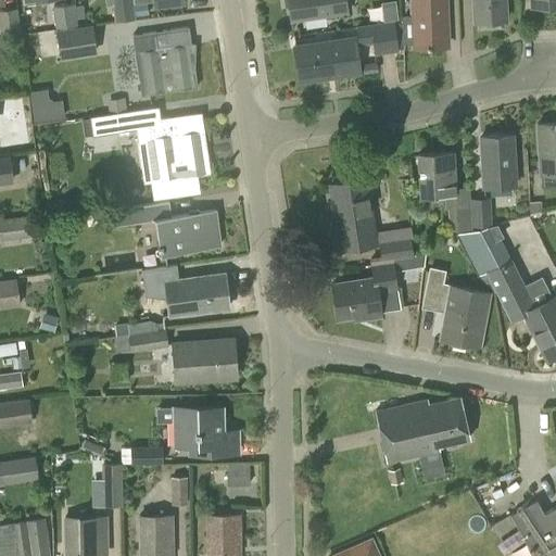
[(135,19),(133,0),(105,0),(106,4),(112,4),(114,22),(135,19)]
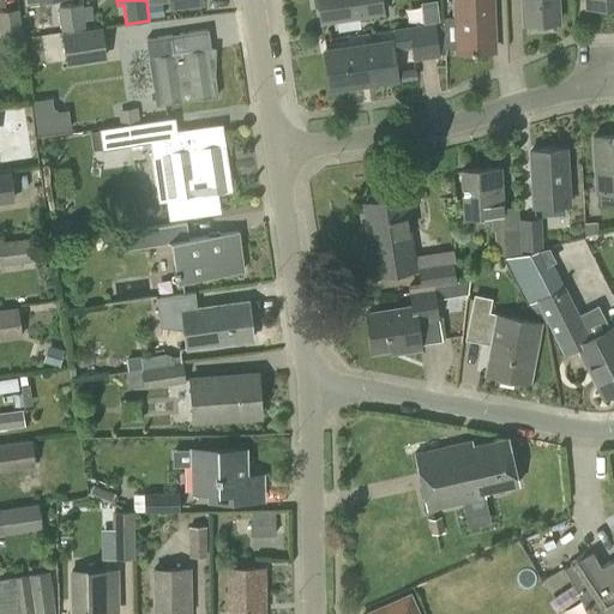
[(320,23),(383,13),(380,0),(313,0),(314,7),(318,7),(320,23)]
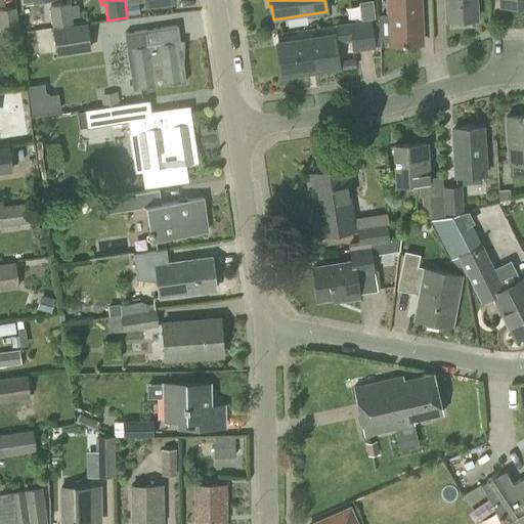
[(362,17),(379,16),(378,0),(362,0),(361,0),(362,17)]
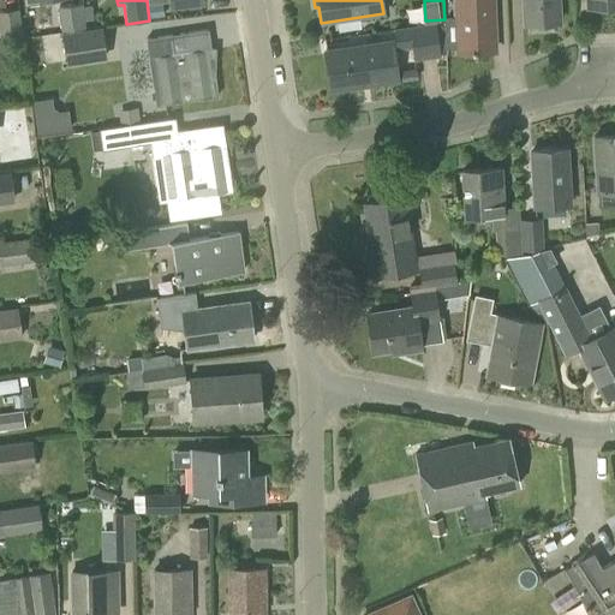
[(455,0),(458,52),(494,51),(491,0),(455,0)]
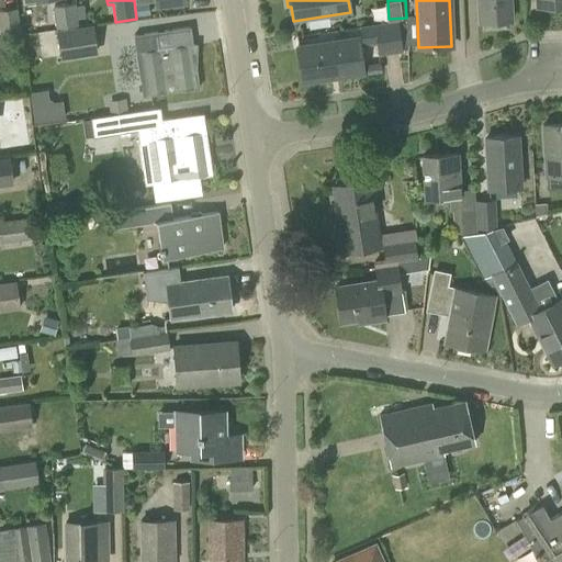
[(507,23),(507,20),(512,20),(509,0),(478,0),(479,21),(483,21),(483,24),(486,27),(504,26),(507,23)]
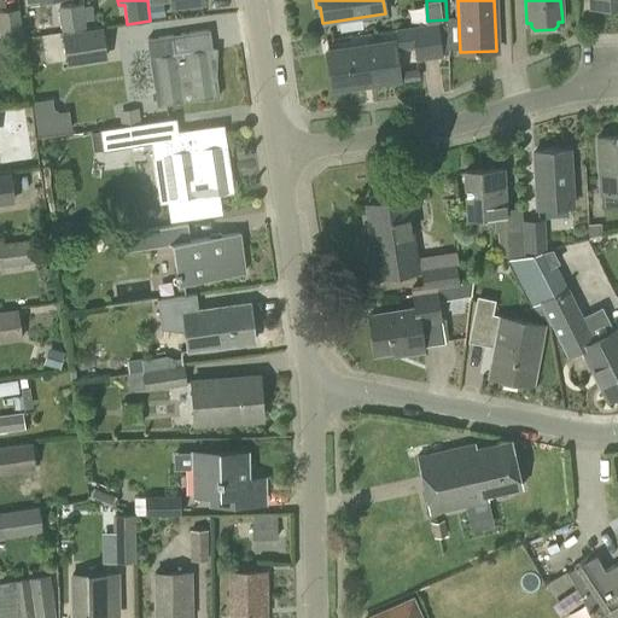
[(83,6),(82,4),(58,6),(62,31),(86,28),(85,21),(86,21),(83,6)]
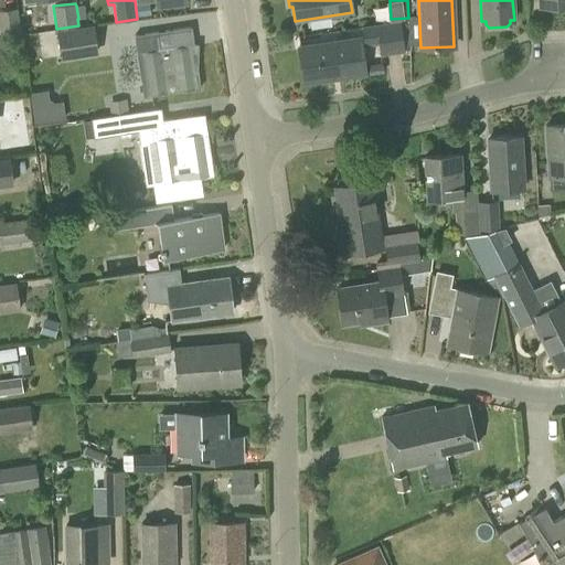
[(0,35),(20,33),(17,8),(0,9),(0,35)]
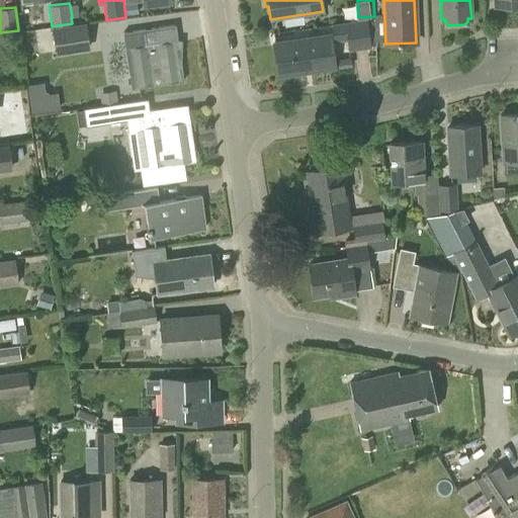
[(370,48),(366,18),(331,24),(334,42),(347,40),(348,51),(370,48)]
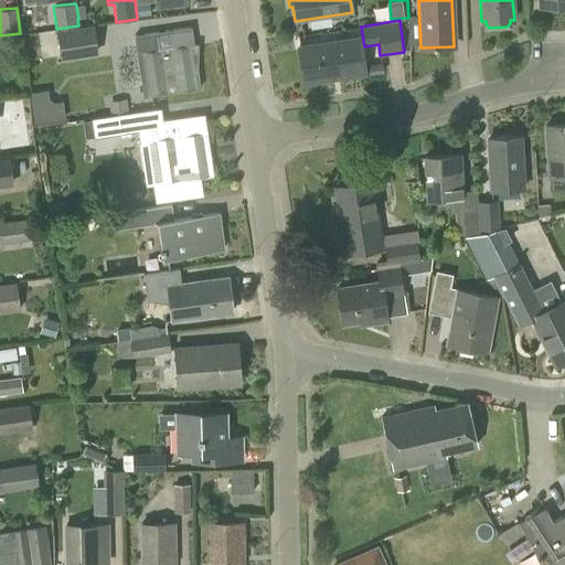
[(62,59),(97,53),(93,24),(57,30),(62,59)]
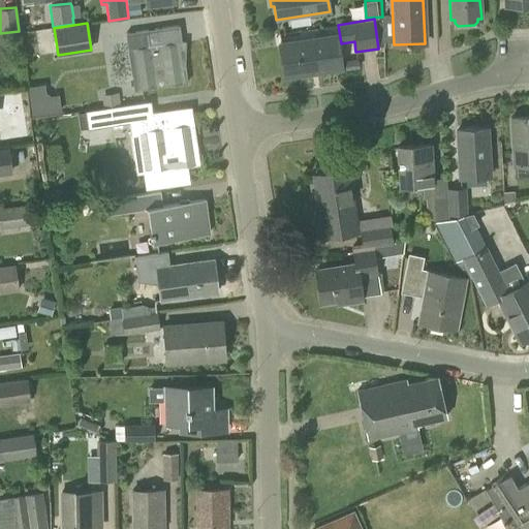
[(134,92),(186,84),(178,27),(126,34),(134,92)]
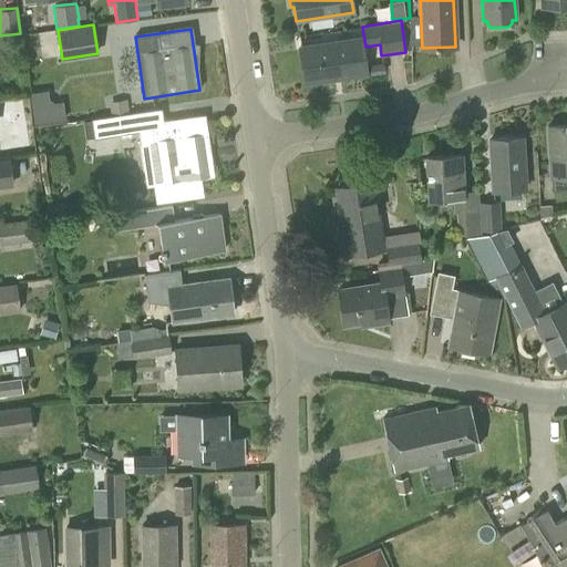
[(305,82),(367,73),(361,38),(300,47),(305,82)]
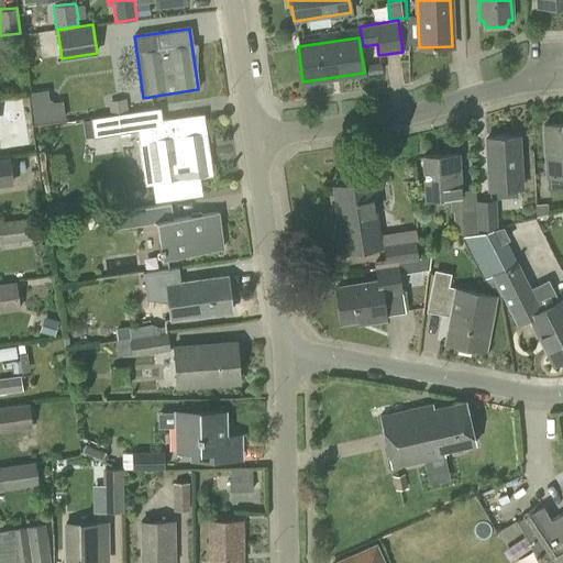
[(35,120),(65,119),(65,100),(52,101),(52,89),(34,90),(35,120)]
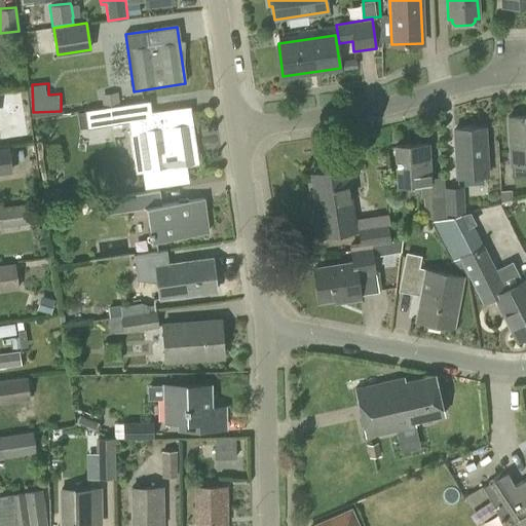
[(117,107),(85,112),(86,123),(120,118),(138,115),(140,130),(144,159),(135,160),(137,174),(146,172),(150,172),(153,188),(188,182),(185,165),(197,164),(189,108),(146,114),(144,101),(143,101),(117,105),(117,107)]
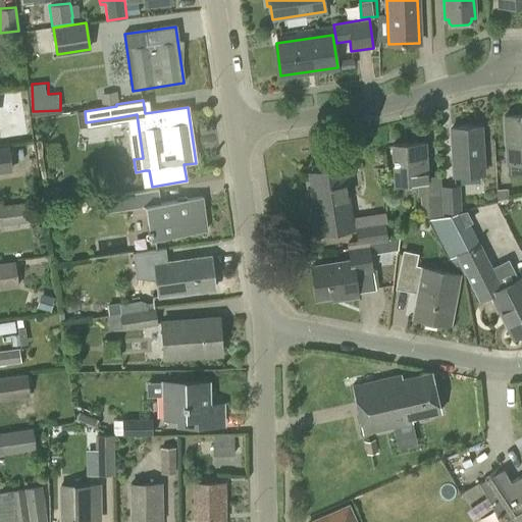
[(507,162),(521,161),(521,115),(505,116),(507,162)]
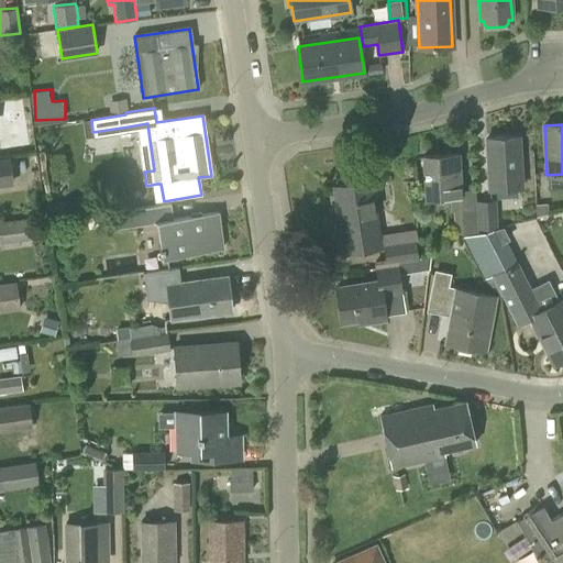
[(489,190),(522,188),(519,138),(486,140),(489,190)]
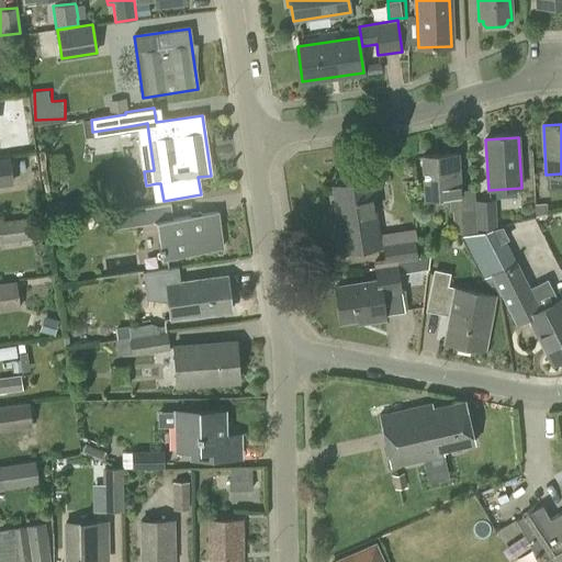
[(475,227),(474,201),(474,194),(459,195),(457,155),(422,157),(424,198),(449,197),(449,210),(452,210),(453,232),(476,231),(476,227),(475,227)]
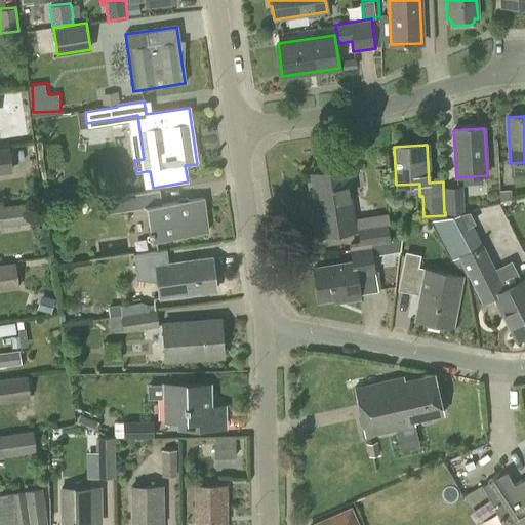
[(0,173),(12,172),(8,146),(0,147),(0,173)]
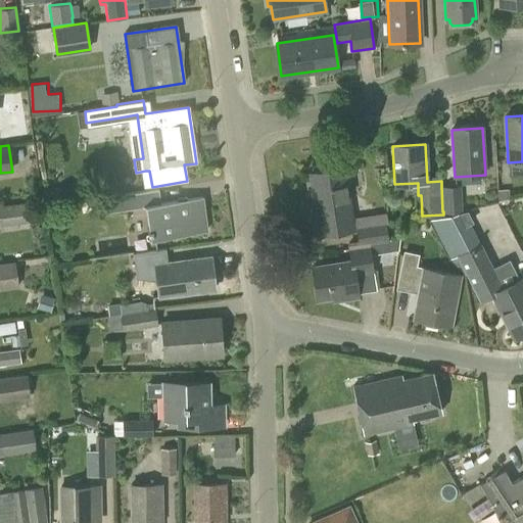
[(326,172),(311,174),(311,179),(304,180),(306,195),(313,194),(319,235),(352,230),(343,170),(341,170),(337,165),(327,167),(326,172)]
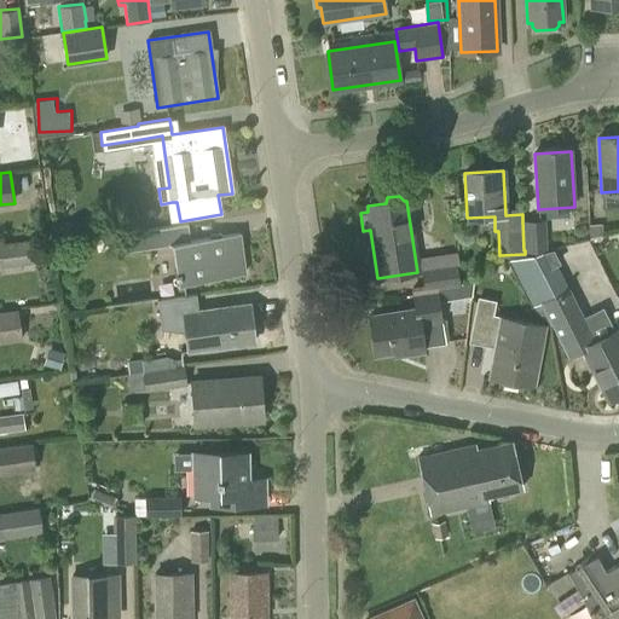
[(524,250),(525,250),(547,249),(545,220),(522,221),(524,250)]
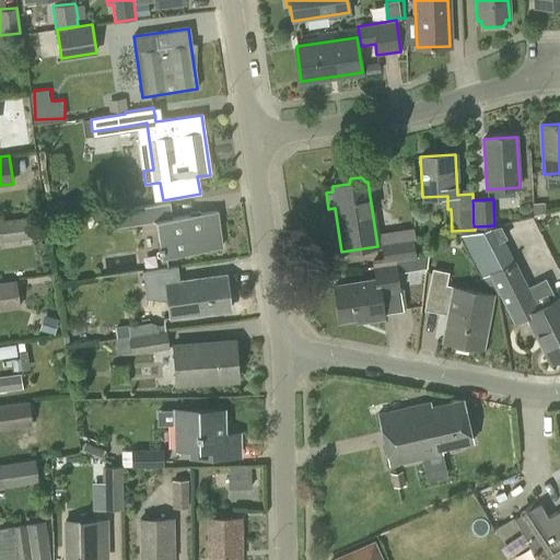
[(172,218),(170,202),(113,210),(114,222),(115,226),(156,221),(160,244),(158,244),(158,251),(155,251),(156,256),(221,246),(217,211),(172,218)]
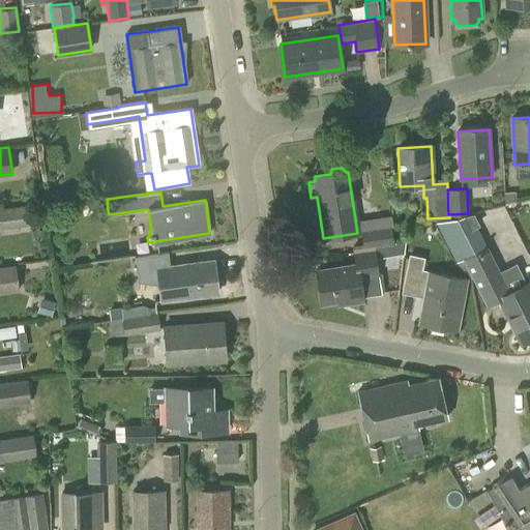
[(108,210),(107,199),(82,203),(83,214),(108,210)]
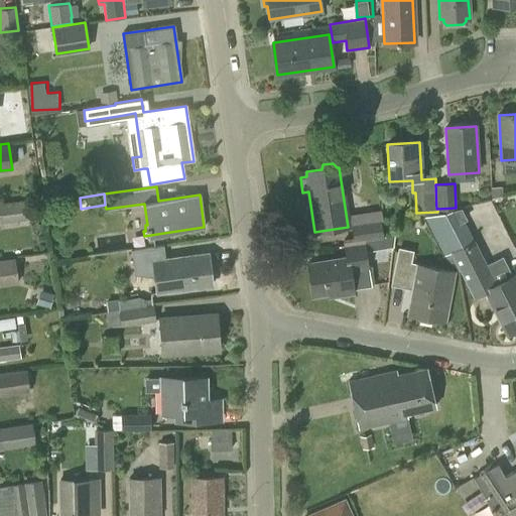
[(28,210),(27,200),(0,203),(0,221),(0,223),(30,219),(29,217),(42,216),(41,209),(28,210)]
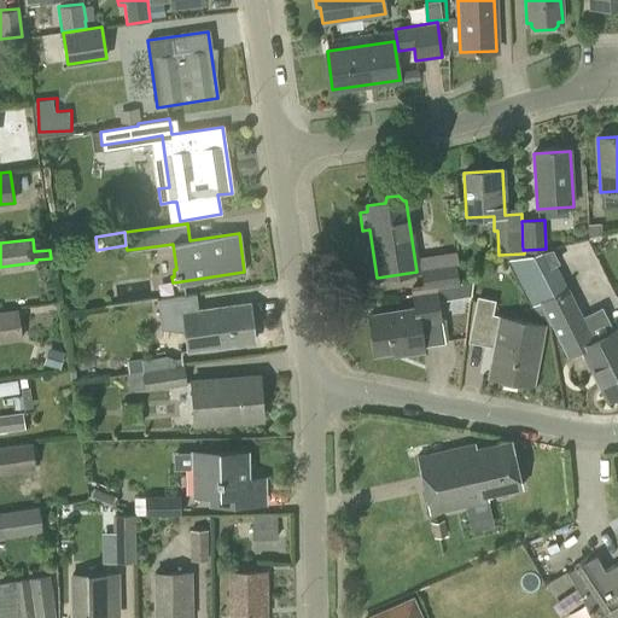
[(567,287),(547,249),(511,261),(524,285),(522,286),(537,316),(542,314),(548,325),(549,324),(567,356),(583,349),(593,368),(593,369),(607,400),(617,394),(617,338),(614,331),(595,339),(567,286),(567,287)]
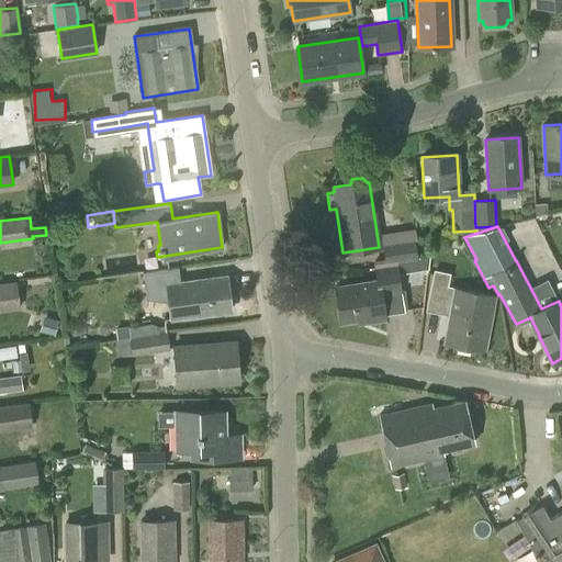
[(385,262),(416,258),(414,240),(382,245),(385,262)]
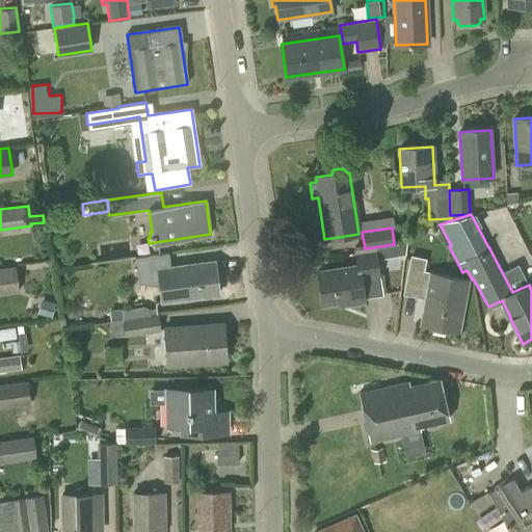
[(364,301),(360,277),(378,275),(374,250),(355,254),(357,265),(317,271),(322,303),(344,300),(345,304),(364,301)]
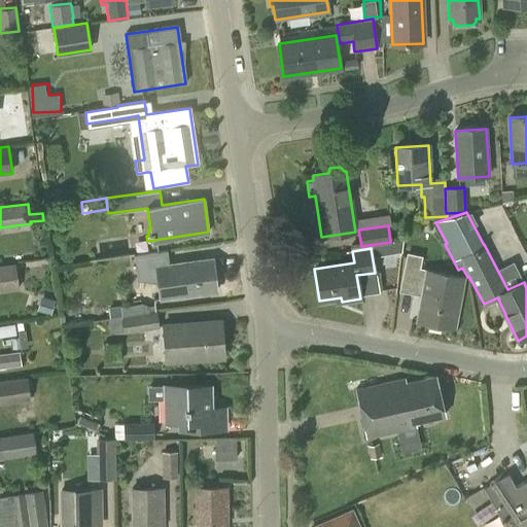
[(159,266),(156,251),(134,255),(137,280),(156,284),(159,299),(215,290),(211,258),(159,266)]
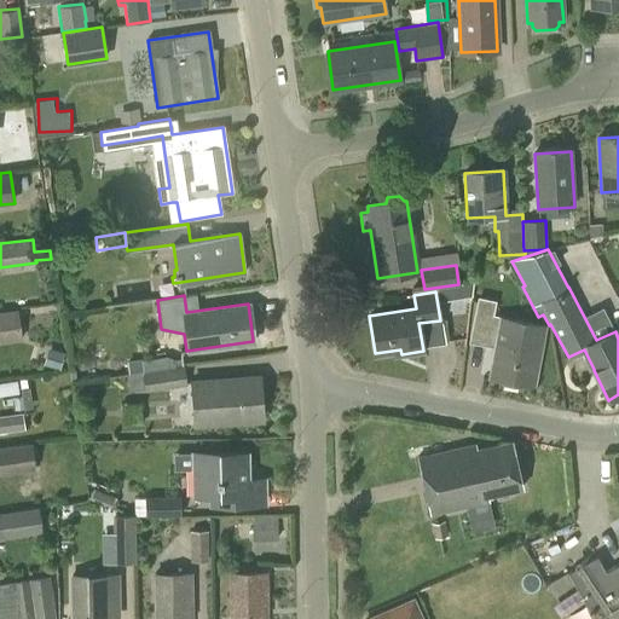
[(496,379),(501,380),(502,383),(519,387),(521,383),(532,386),(544,327),(492,316),(495,301),(479,298),(470,339),(496,343),(493,360),(499,362),(496,379)]
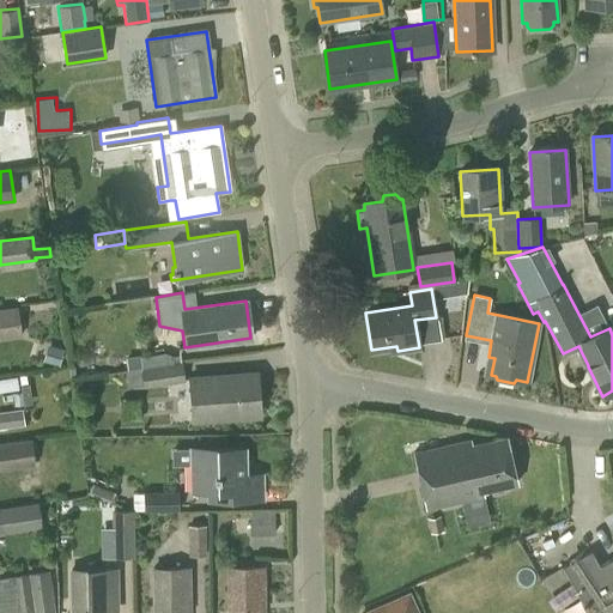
[(0,339),(22,337),(17,307),(0,308),(0,339)]
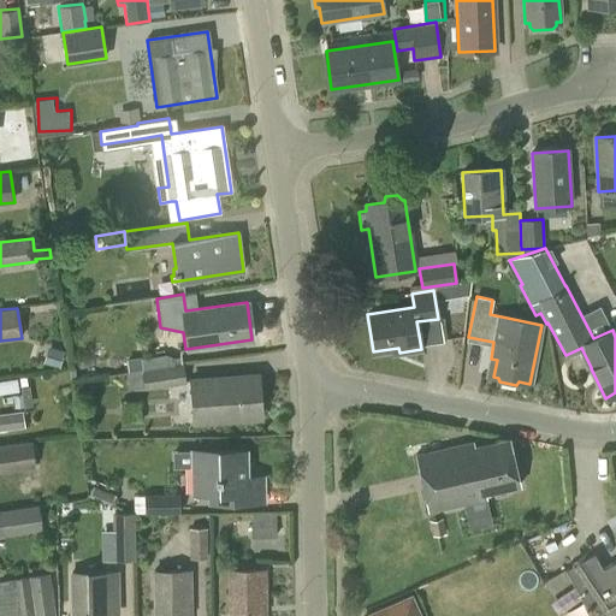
[(175,367),(175,366),(173,357),(166,354),(141,359),(143,371),(143,372),(175,367)]
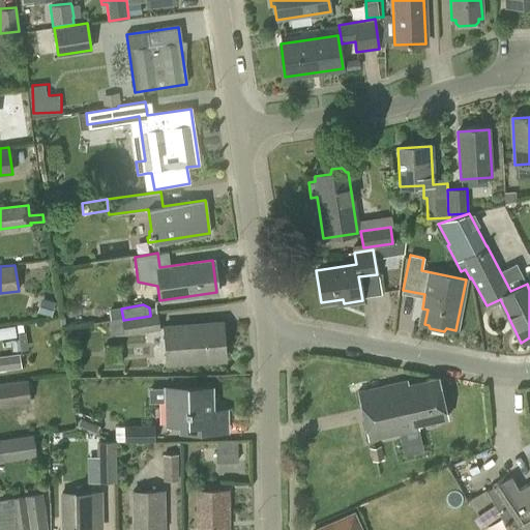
[(123,320),(123,319),(108,321),(110,334),(123,332),(124,334),(160,329),(157,314),(150,315),(150,316),(123,320)]
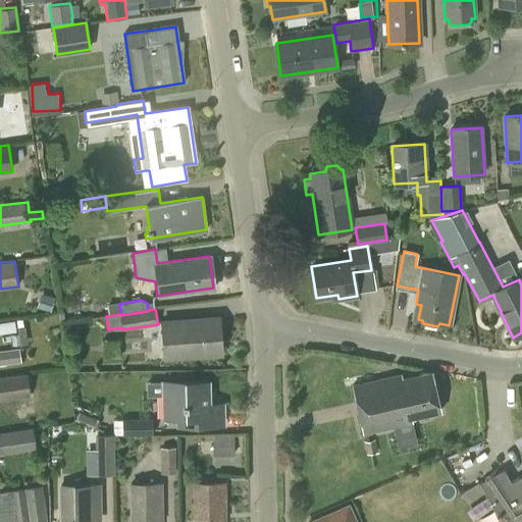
[(221,354),(218,317),(161,321),(163,354),(188,352),(188,356),(221,354)]
